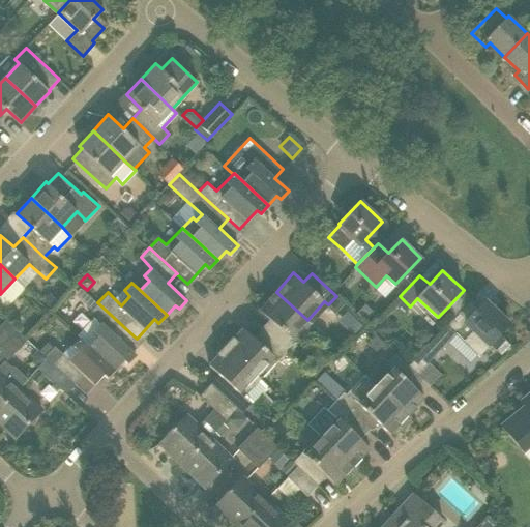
[(261,327),(286,351),(295,341),(297,343),(314,326),(307,320),(276,292),(260,310),(269,318),(261,327)]
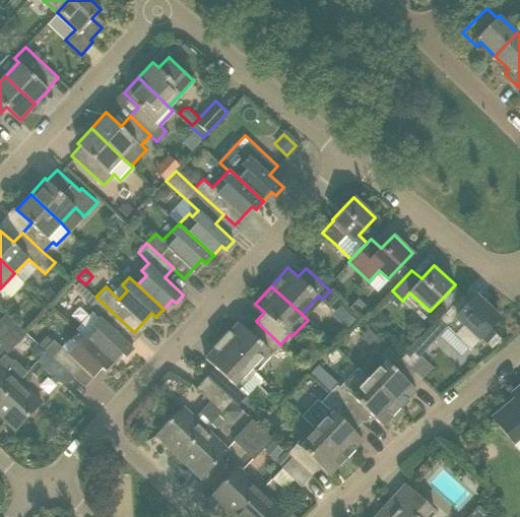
[(409,366),(447,326),(451,323),(458,329),(455,333),(470,348),(500,317),(476,295),(471,300),(462,292),(401,358),(409,366)]
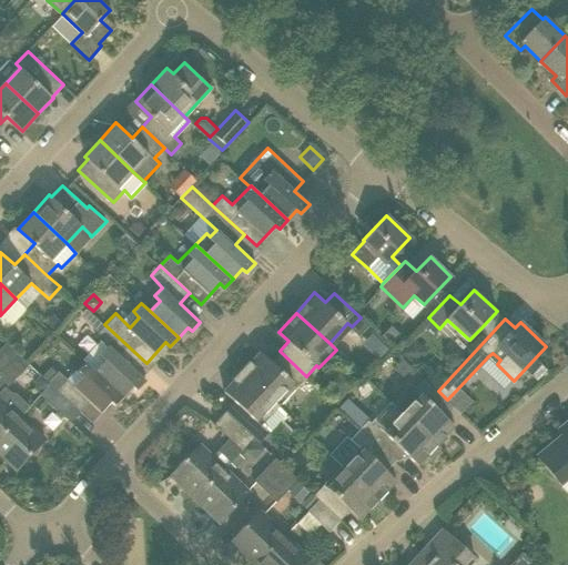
[(125,362),(134,352),(104,324),(95,333),(101,339),(82,357),(87,361),(123,396),(133,385),(138,390),(146,381),(125,362)]
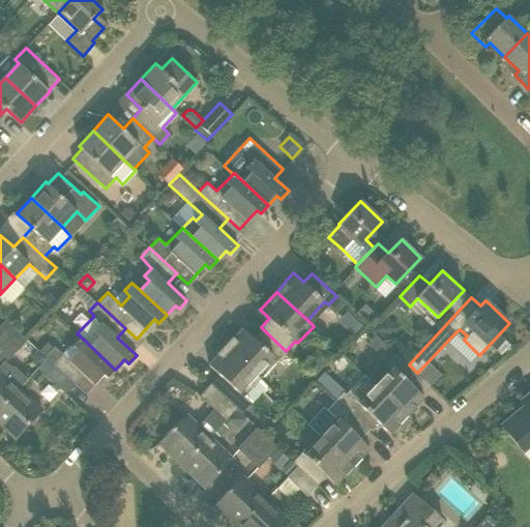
[(0,324),(0,343),(1,345),(17,328),(6,318),(0,324)]
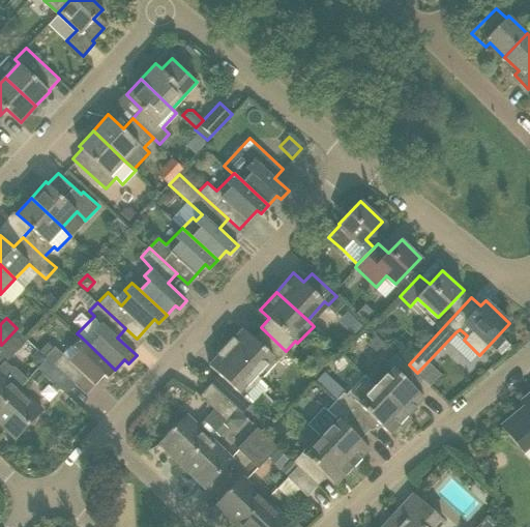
[(272,356),(276,360),(286,351),(261,327),(253,337),(243,327),(226,346),(256,374),(272,356)]
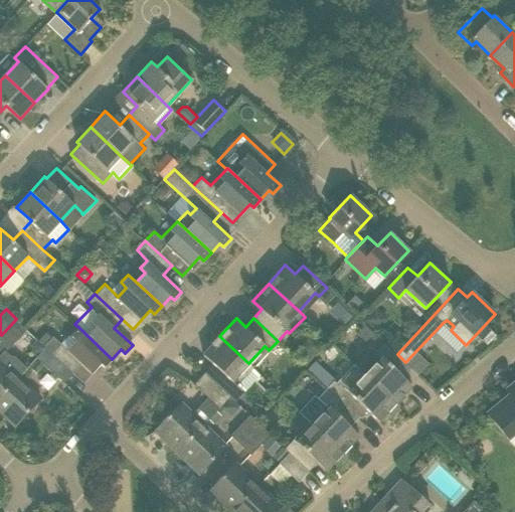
[(26,328),(16,319),(1,335),(12,344),(26,328)]
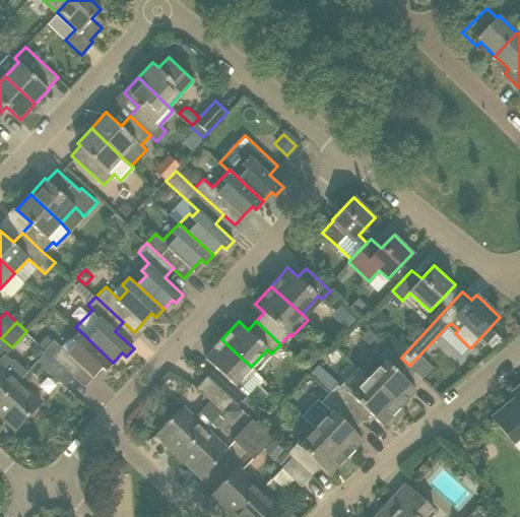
[(106,371),(113,363),(79,330),(72,338),(77,343),(68,352),(61,345),(53,338),(52,339),(44,348),(46,350),(73,375),(84,385),(92,377),(102,367),(106,371)]
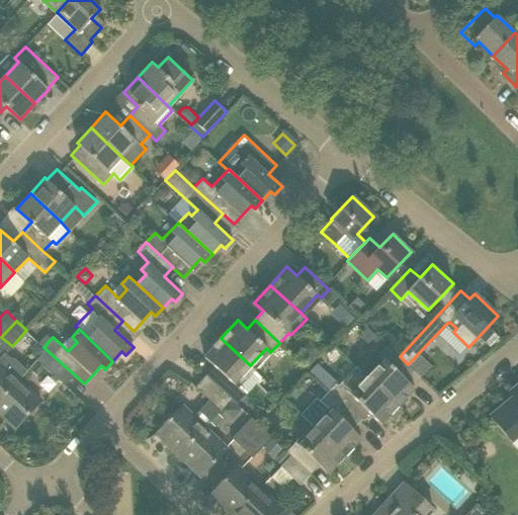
[(205,373),(232,398),(237,403),(246,393),(235,382),(250,365),(221,338),(204,355),(213,364),(205,373)]
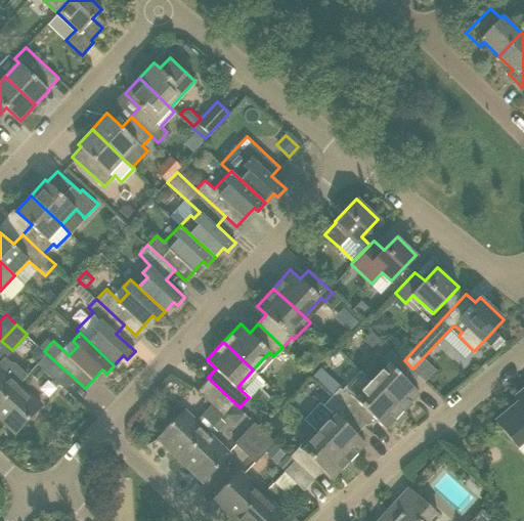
[(33,357),(38,362),(46,353),(44,351),(44,352),(37,346),(33,350),(33,357)]
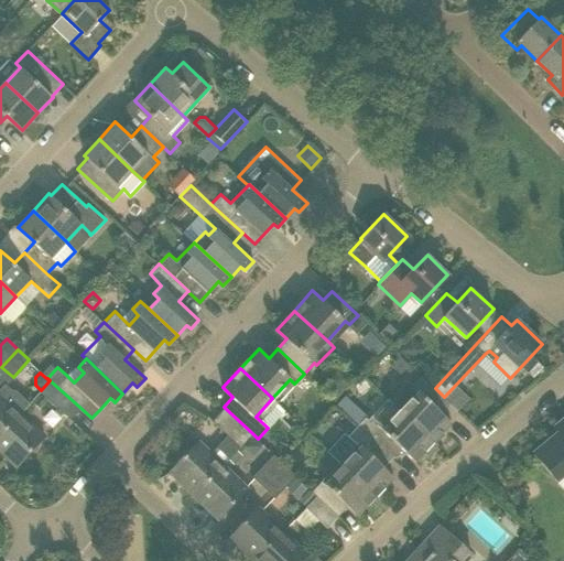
[(397,407),(433,441),(452,421),(435,407),(444,397),(435,388),(421,375),(411,385),(414,388),(397,407)]
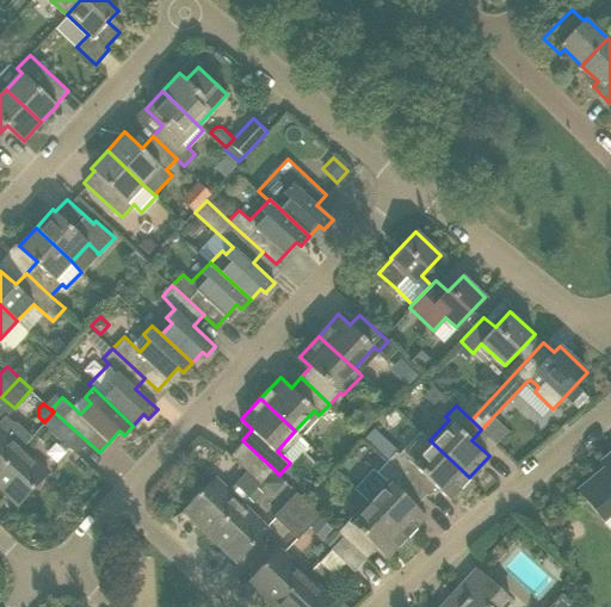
[(86,440),(54,412),(44,422),(75,452),(86,440)]
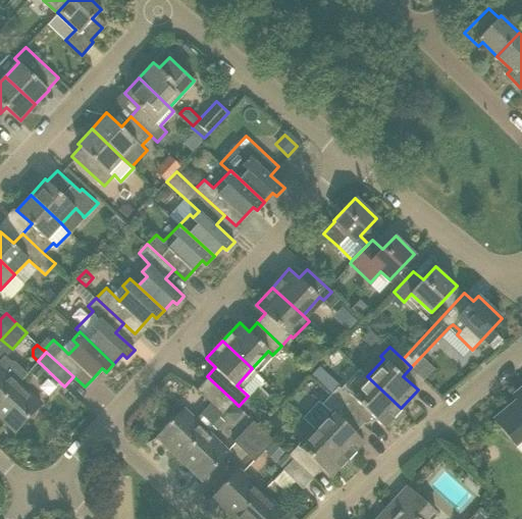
[(0,400),(18,380),(0,363),(0,400)]
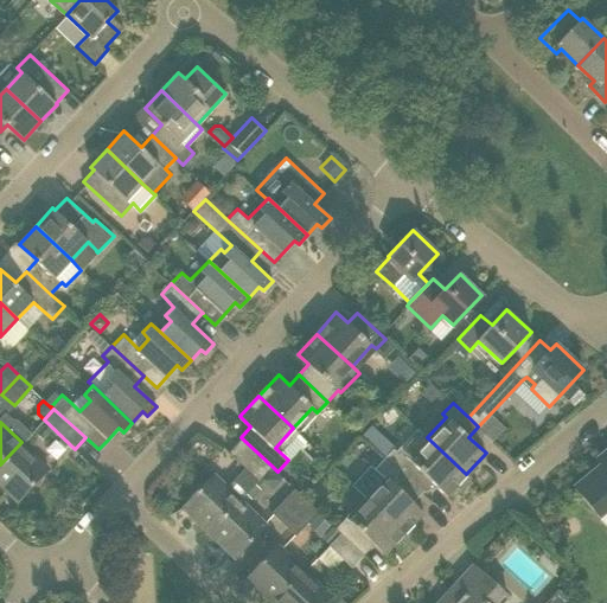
[(395,463),(394,464),(422,492),(432,481),(446,494),(466,474),(427,437),(417,428),(396,449),(394,447),(385,455),(395,463)]
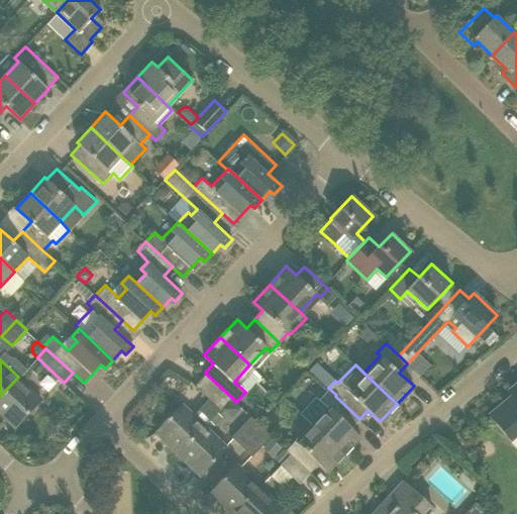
[(195,385),(210,399),(220,408),(231,397),(205,373),(195,385)]
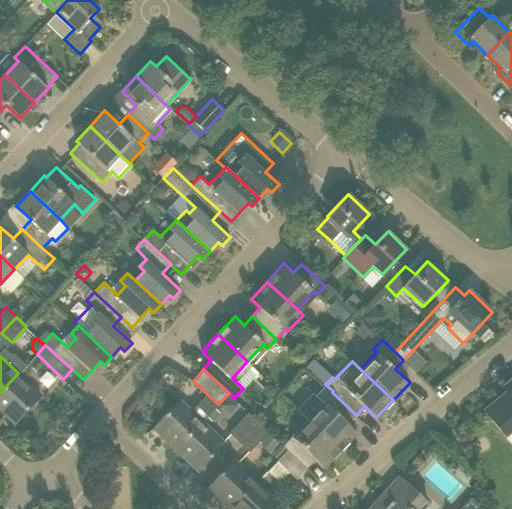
[(18,373),(0,392),(0,408),(14,422),(40,394),(18,373)]
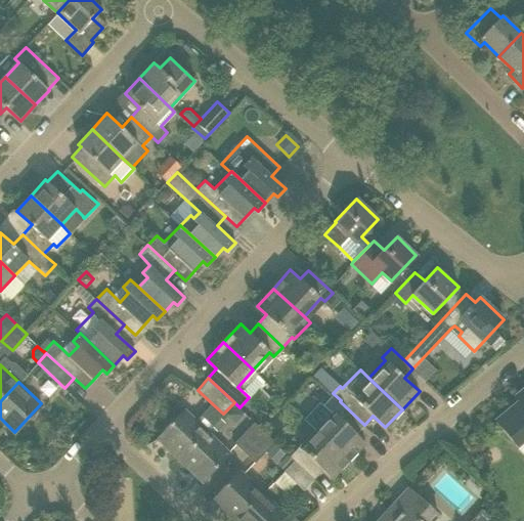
[(517,445),(518,445),(523,439),(523,386),(520,389),(523,393),(523,394),(495,419),(517,445)]
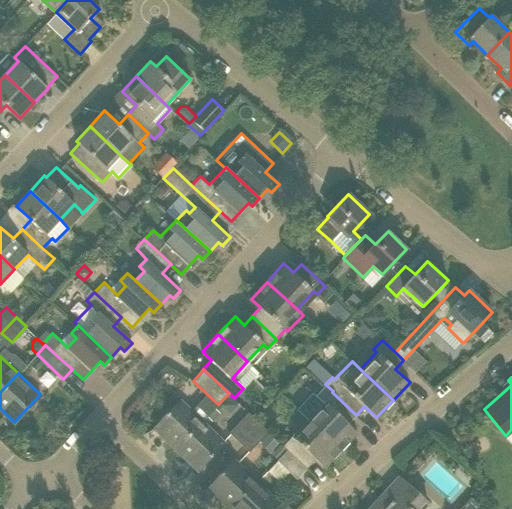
[(348,423),(356,415),(332,392),(328,388),(319,398),(324,402),(308,419),(312,423),(341,449),(357,432),(348,423)]
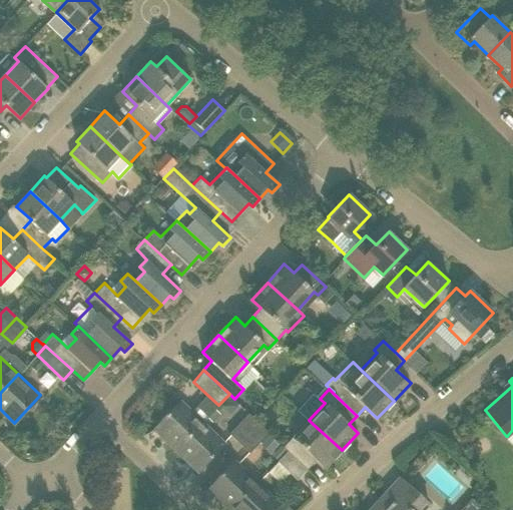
[(154,428),(176,449),(203,422),(181,401),(154,428)]
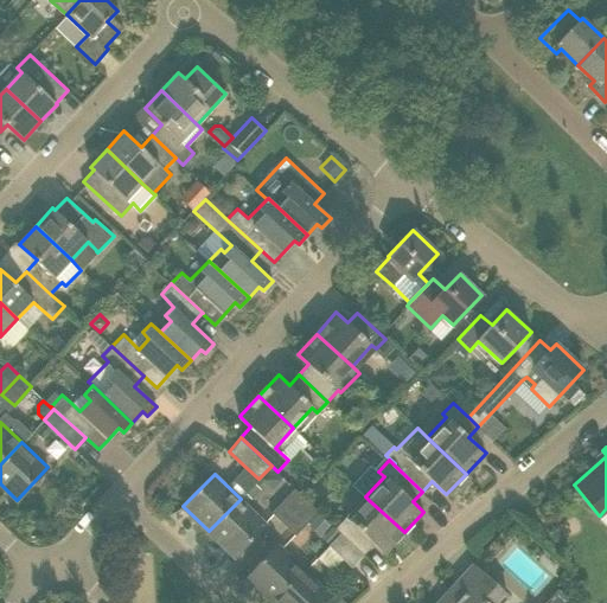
[(294,488),(287,495),(272,512),(285,523),(307,499),(294,488)]
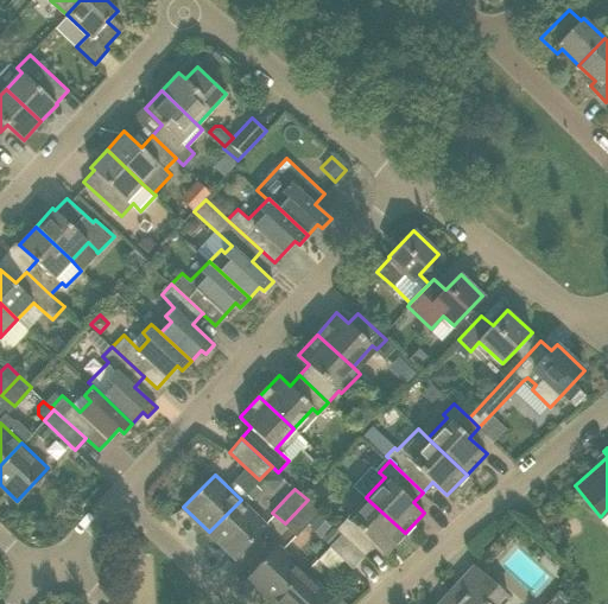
[(267,525),(241,500),(209,532),(235,557),(267,525)]
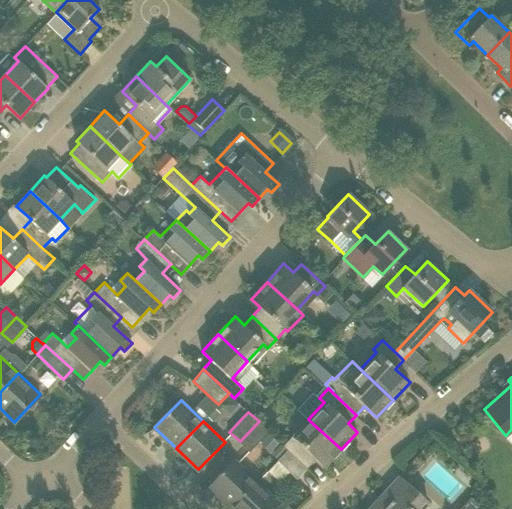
[(240,441),(250,451),(268,431),(269,431),(259,421),(240,441)]
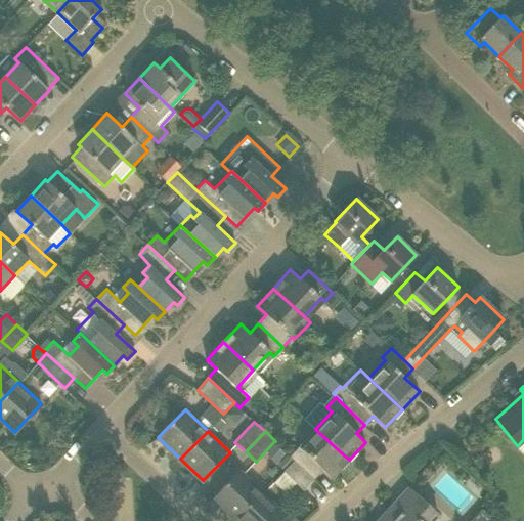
[(290,454),(294,460),(313,478),(322,469),(332,478),(349,460),(319,433),(303,450),(298,446),(290,454)]
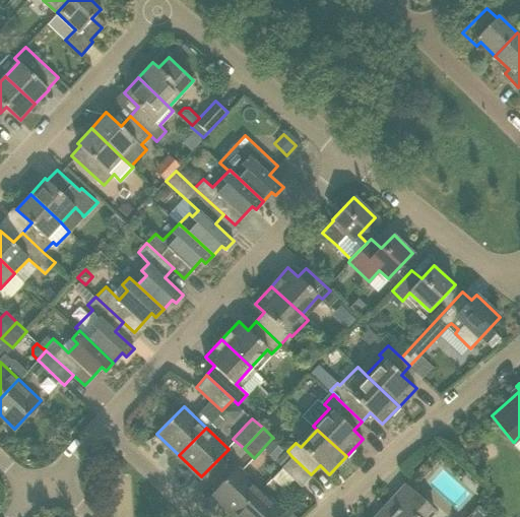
[(301,485),(311,474),(291,456),(281,466),(301,485)]
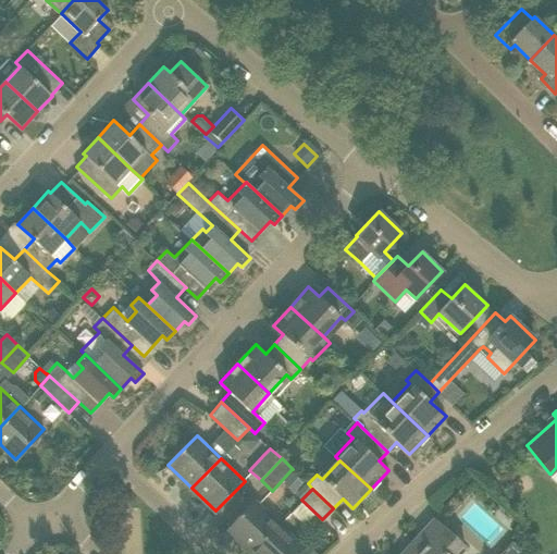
[(226,530),(250,553),(280,524),(257,501),(226,530)]
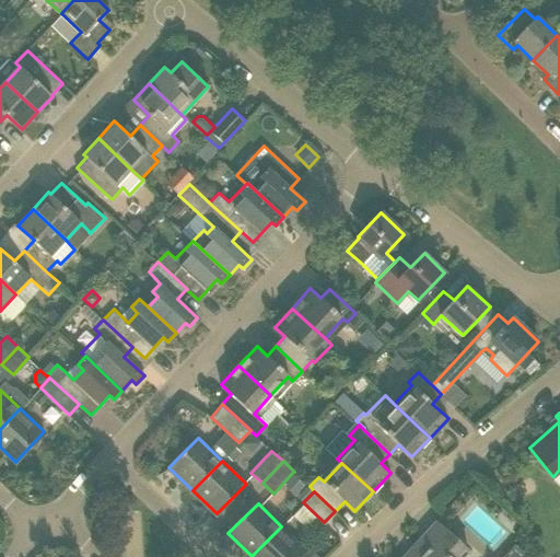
[(462,556),(468,549),(456,538),(436,520),(401,556),(462,556)]
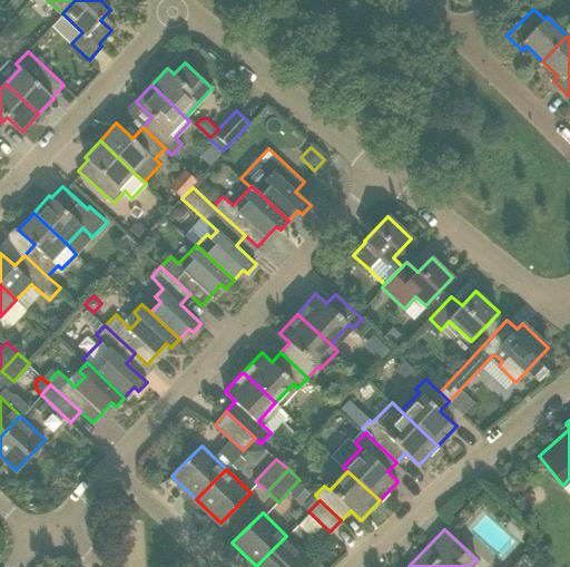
[(286,536),(256,566),(302,566),(311,559),(286,536)]
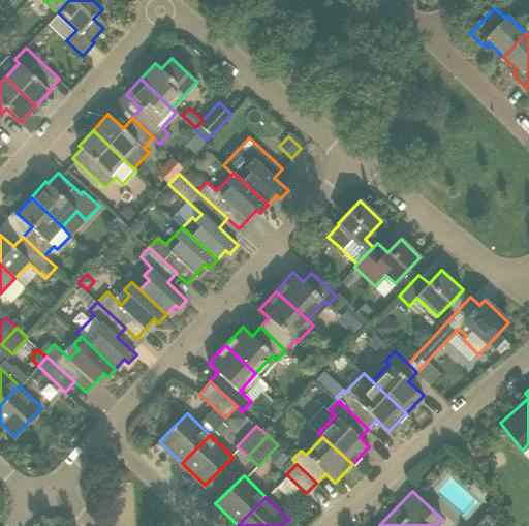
[(489,525),(495,520),(487,512),(472,525),(489,525)]
